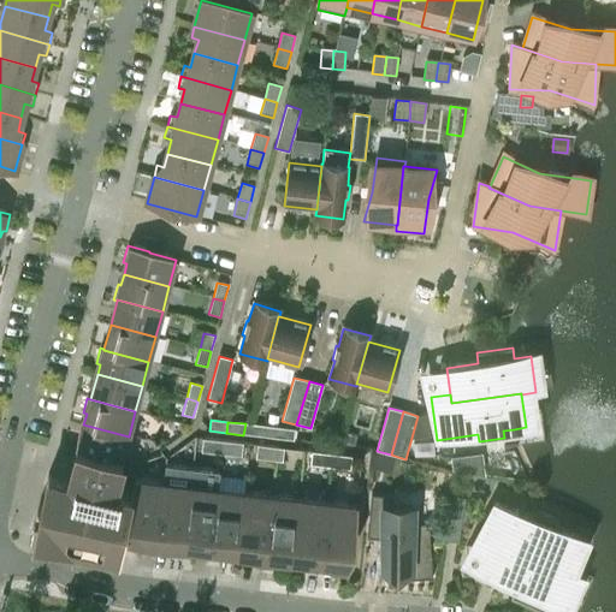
[(270,427),(246,423),(243,435),(268,438),(270,427)]
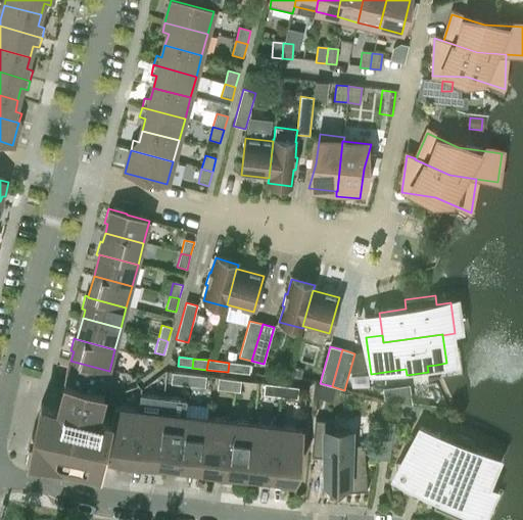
[(70,361),(65,382),(103,392),(109,371),(70,361)]
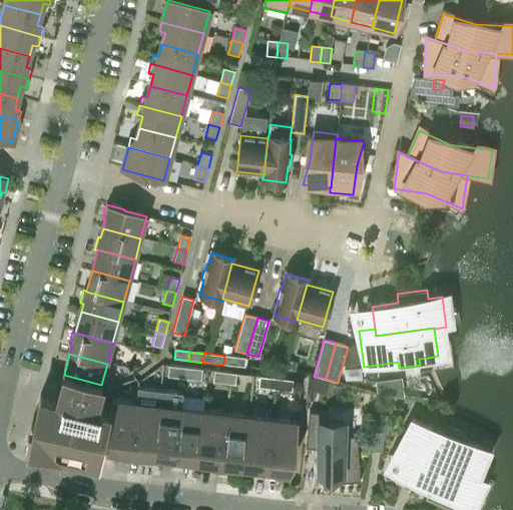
[(223,365),(244,368),(245,358),(224,356),(223,365)]
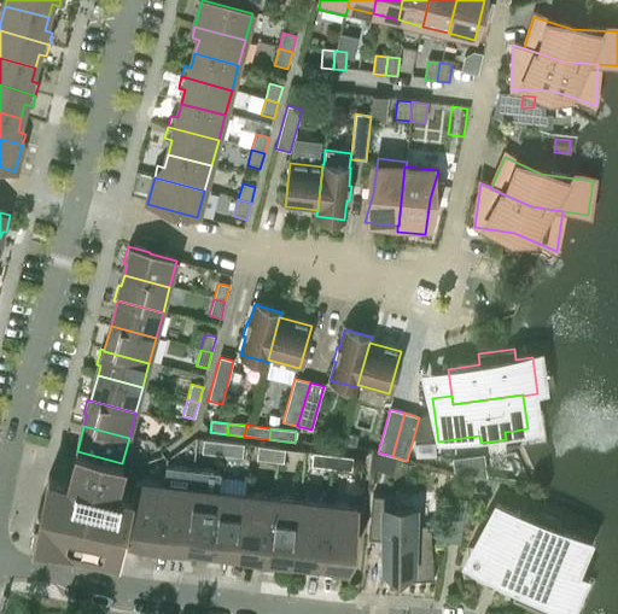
[(344,436),(343,444),(355,446),(357,439),(344,436)]
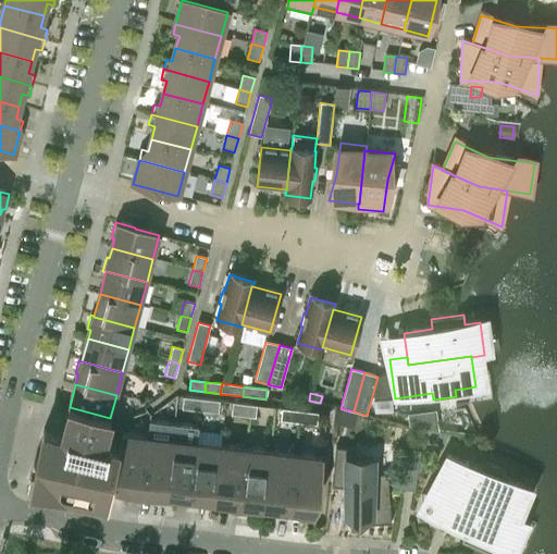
[(183,398),(182,410),(200,413),(201,401),(183,398)]
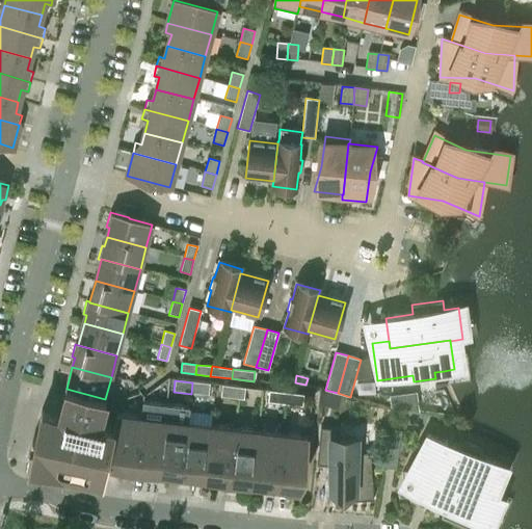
[(192,382),(191,394),(208,396),(210,385),(192,382)]
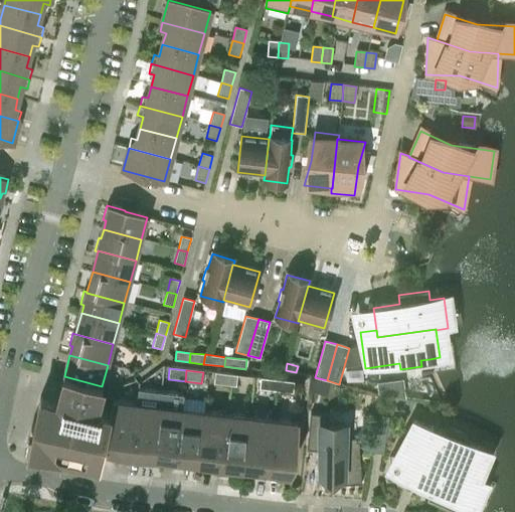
[(213,384),(230,386),(232,375),(215,373),(213,384)]
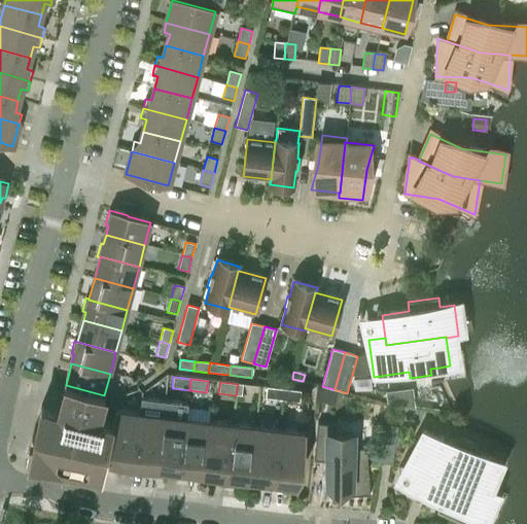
[(253,397),(254,386),(238,384),(236,395),(253,397)]
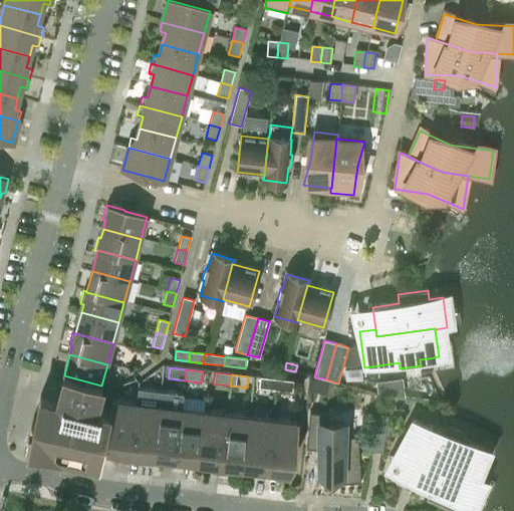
[(95,410),(101,386),(64,375),(57,401),(40,397),(32,431),(28,430),(24,449),(34,452),(35,448),(51,451),(50,456),(68,460),(69,455),(97,462),(101,447),(106,448),(110,413),(95,410)]
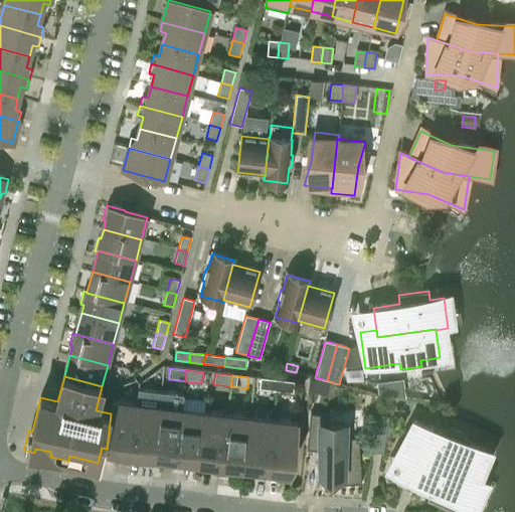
[(259,389),(277,392),(278,380),(261,378),(259,389)]
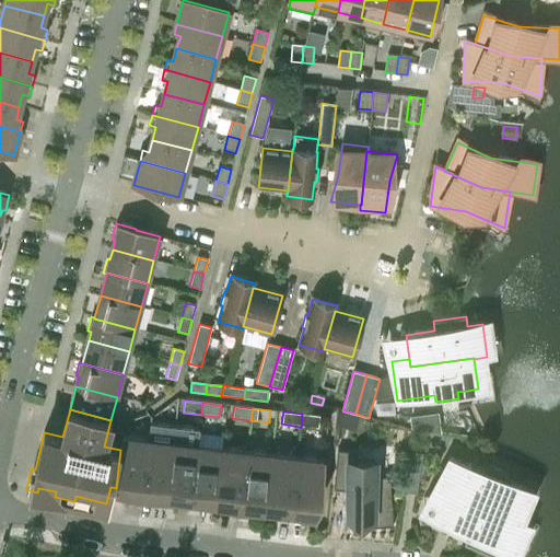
[(343,413),(340,426),(354,430),(358,416),(343,413)]
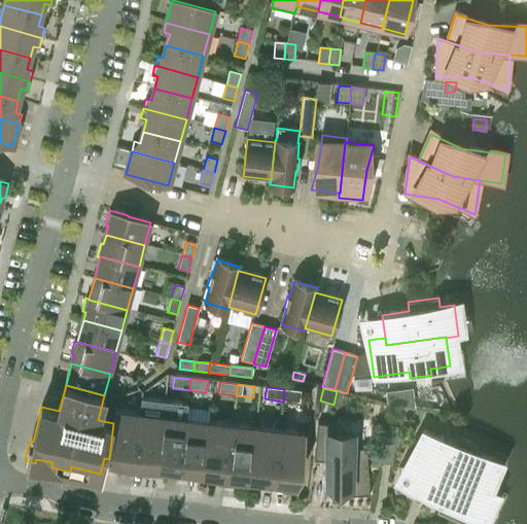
[(300,403),(301,391),(284,389),(283,402),(300,403)]
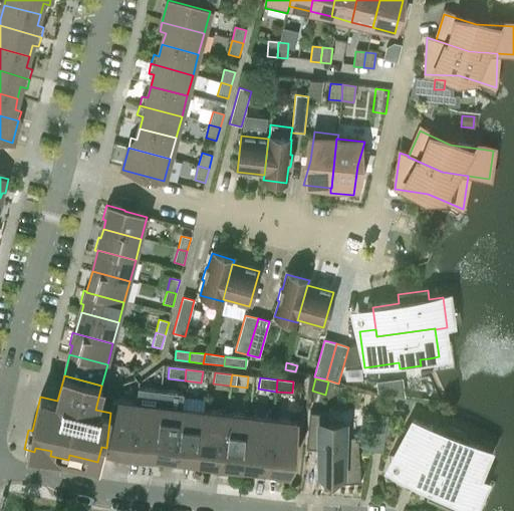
[(184,402),(184,391),(136,388),(135,399),(184,402)]
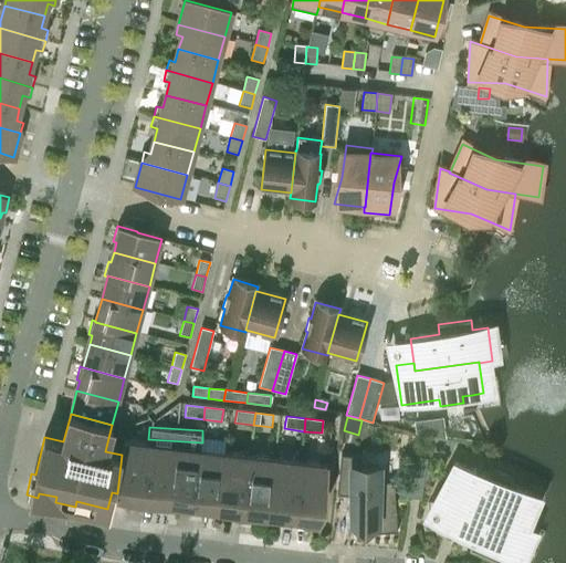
[(124,441),(122,455),(117,493),(128,494),(128,498),(143,500),(149,444),(124,441)]
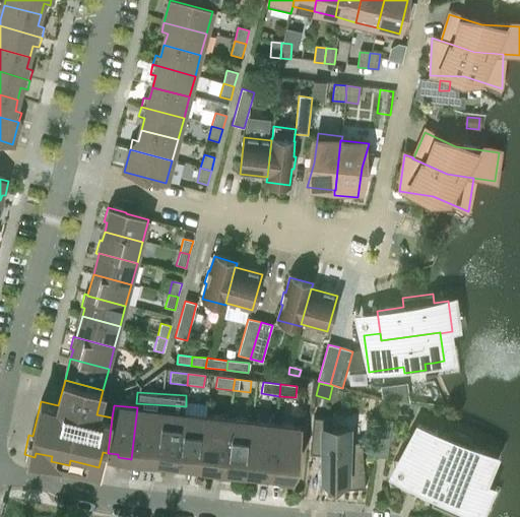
[(145,457),(154,459),(160,410),(137,407),(131,459),(145,461),(145,457)]
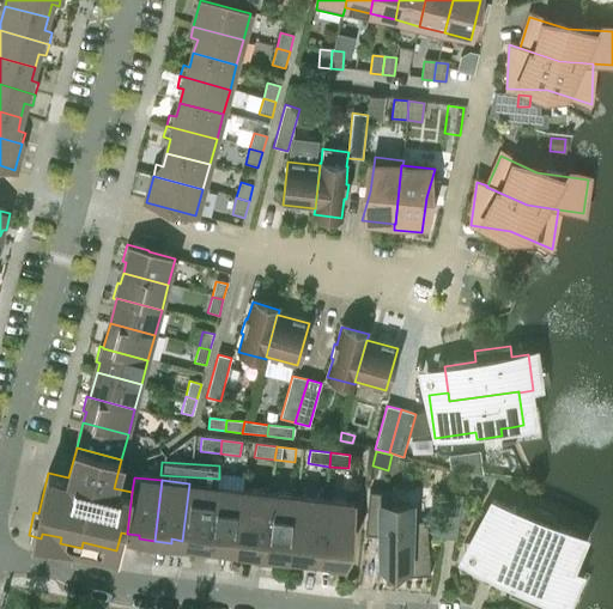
[(193,546),(210,547),(217,487),(189,483),(182,541),(193,542),(193,546)]
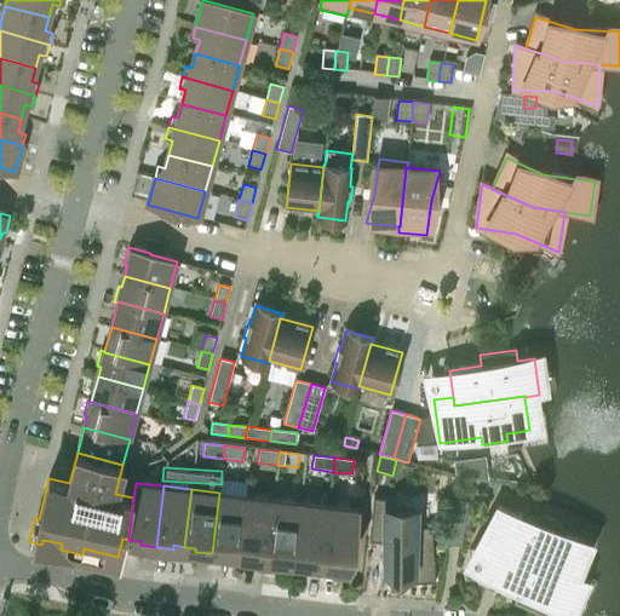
[(228,552),(240,553),(246,496),(219,493),(212,553),(228,556),(228,552)]
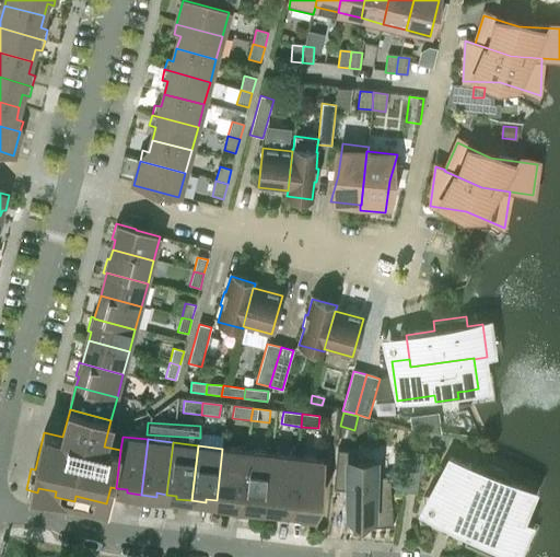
[(225,505),(241,507),(247,451),(222,449),(217,500),(226,501),(225,505)]
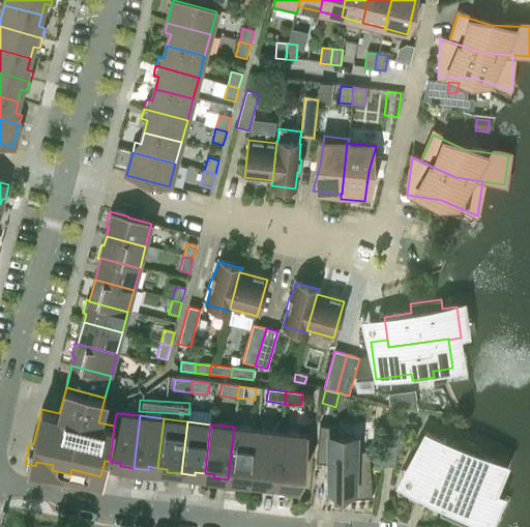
[(373,498),(369,451),(354,452),(354,438),(337,438),(339,428),(319,426),(316,464),(330,465),(330,489),(349,489),(350,500),(373,498)]
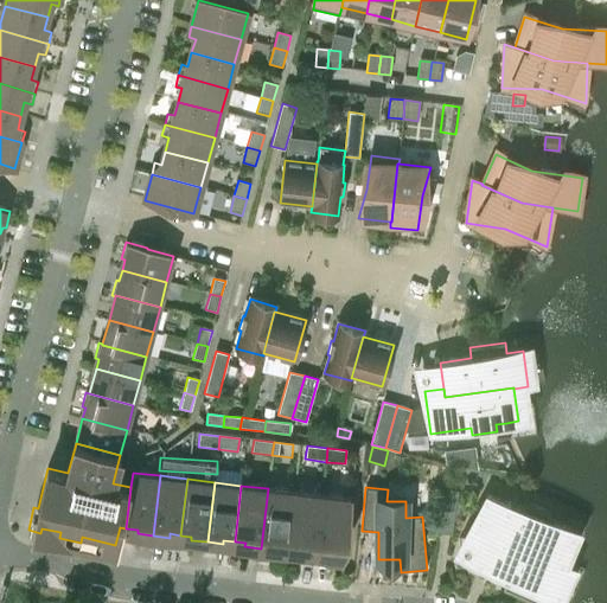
[(278,546),(288,547),(295,492),(268,488),(261,549),(278,550),(278,546)]
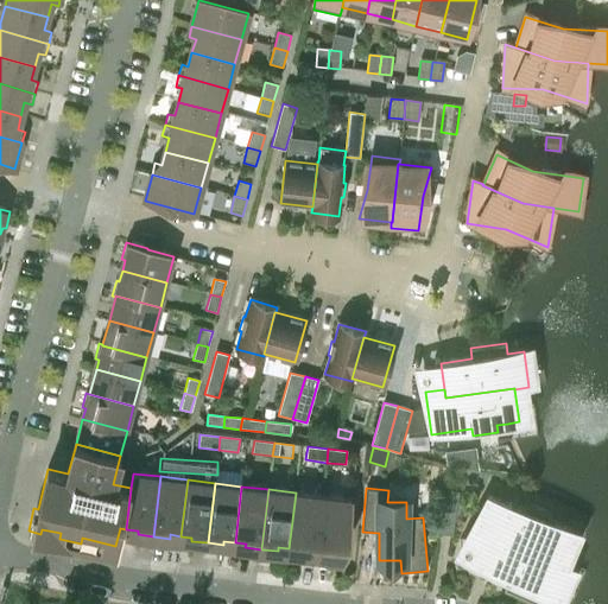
[(458,493),(444,490),(437,534),(451,536),(458,493)]
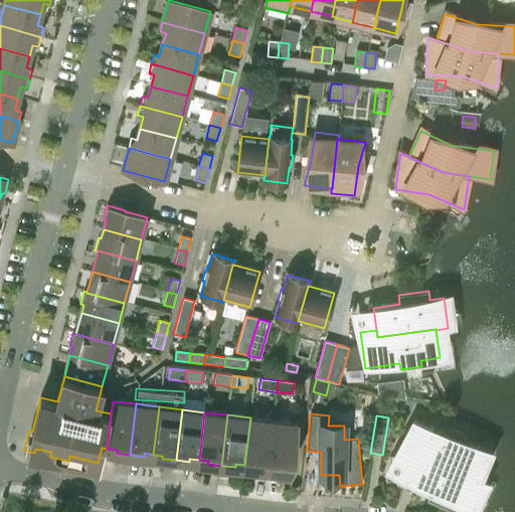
[(253,470),(267,471),(273,420),(250,417),(244,465),(253,466),(253,470)]
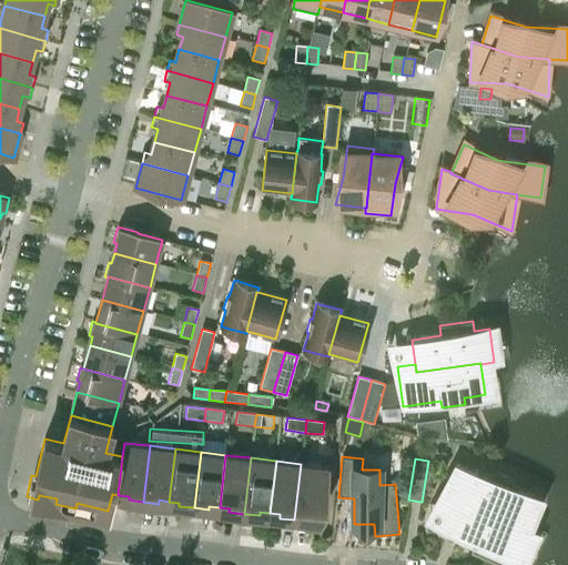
[(327,466),(301,464),(294,520),(310,522),(310,518),(321,520),(327,466)]
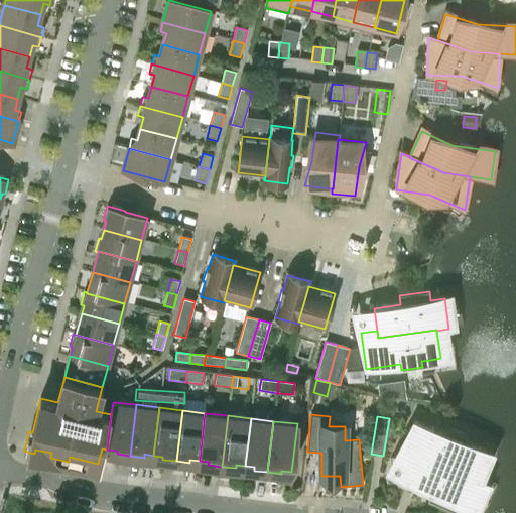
[(445,435),(414,421),(400,456),(414,462),(416,456),(472,477),(483,451),(466,443),(468,437),(448,429),(445,435)]
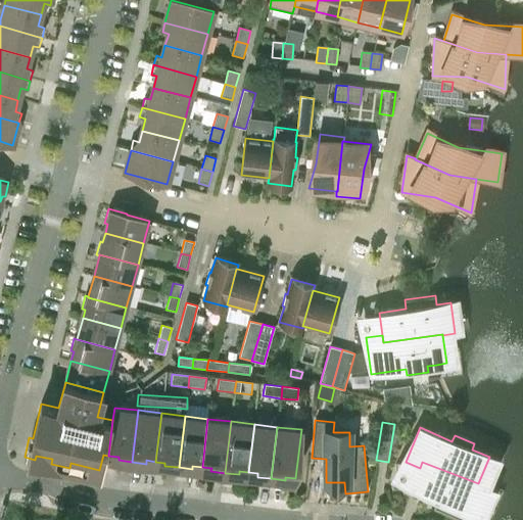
[(420,468),(408,498),(460,519),(462,519),(466,511),(478,516),(490,488),(478,483),(422,462),(420,468)]
